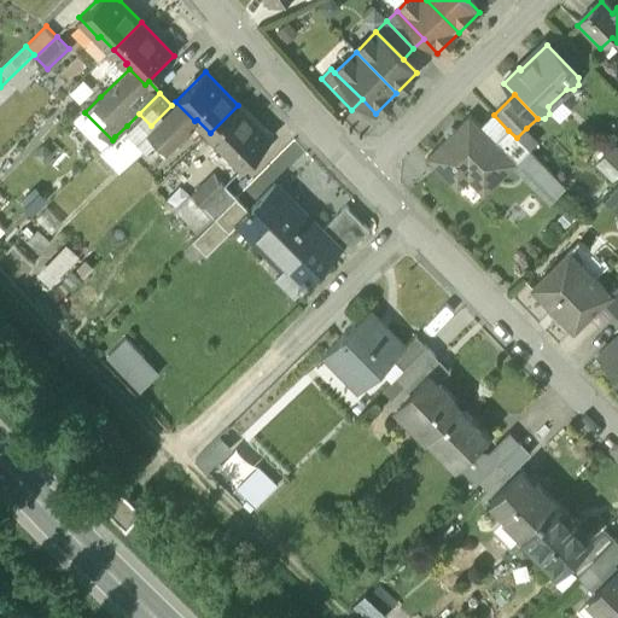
[(151,126),(158,134),(173,121),(184,132),(194,121),(175,101),(172,105),(151,126)]
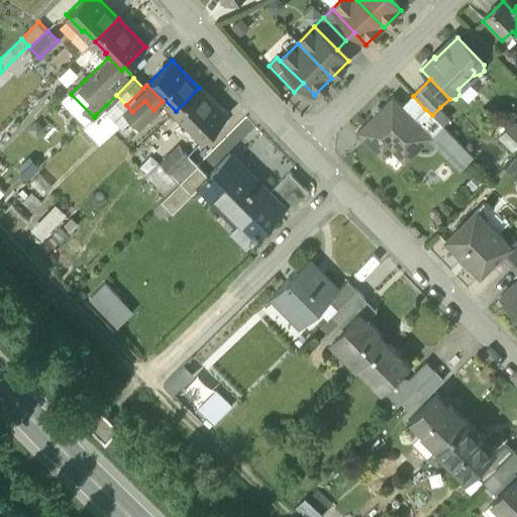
[(199,88),(176,111),(187,122),(185,124),(201,140),(226,116),(199,88)]
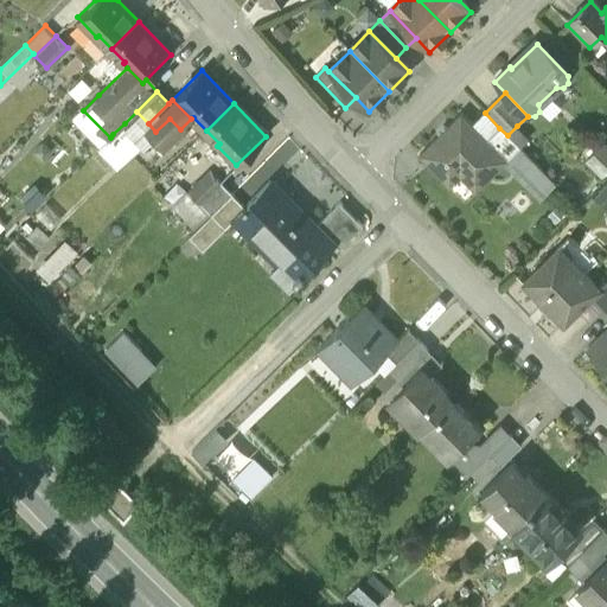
[(148,123),(136,112),(125,123),(134,133),(144,144),(155,132),(148,123)]
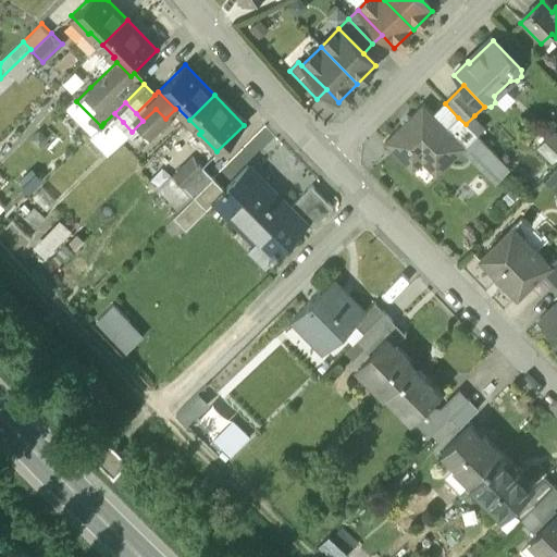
[(422,106),(384,144),(412,173),(428,157),(442,171),(465,149),(445,130),(422,106)]
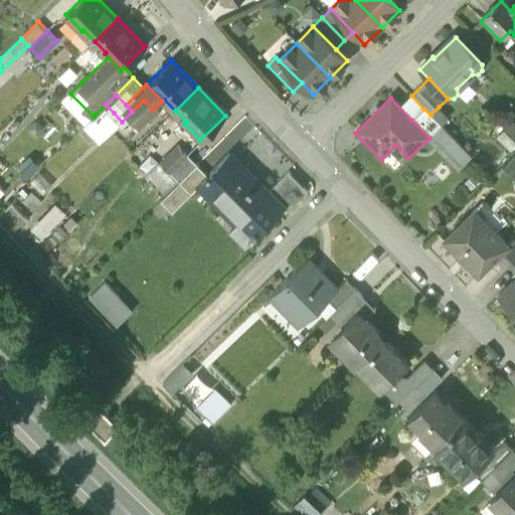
[(106,105),(96,114),(104,122),(114,113),(106,105)]
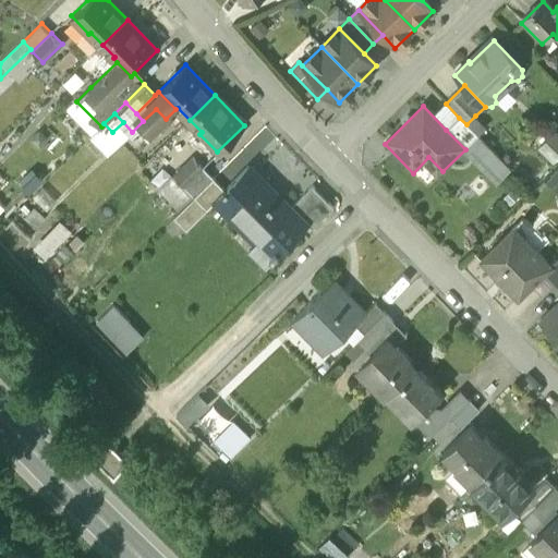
[(466,124),(477,137),(487,128),(475,116),(466,124)]
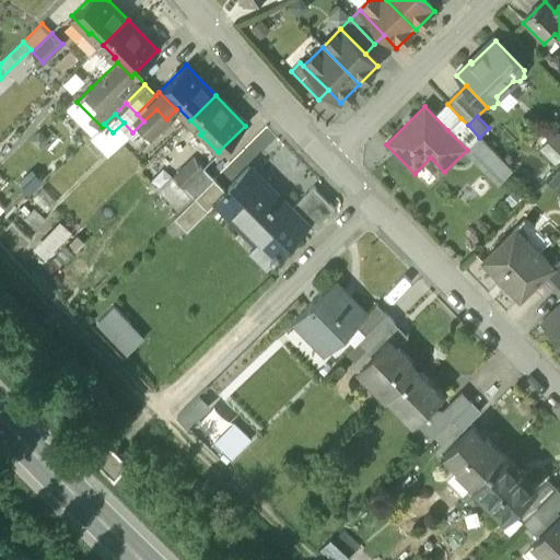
[(468,125),(461,118),(447,130),(467,150),(479,138),(468,125)]
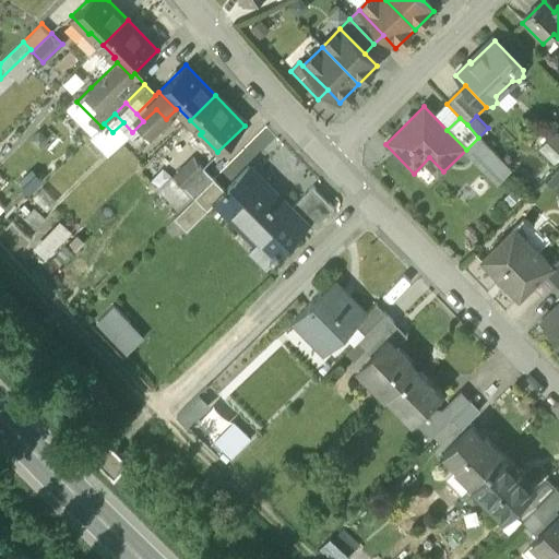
[(123,122),(113,132),(121,142),(132,132),(123,122)]
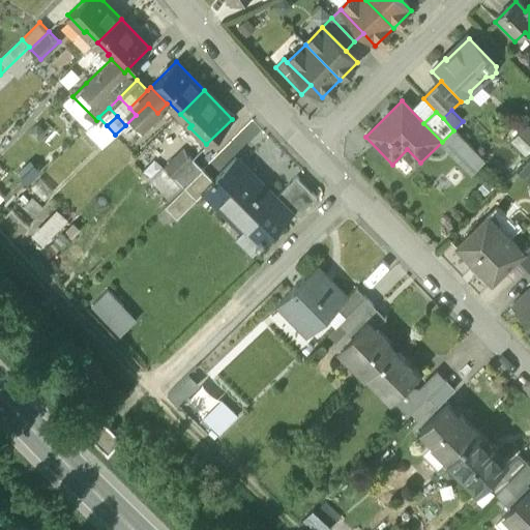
[(102,147),(115,135),(107,125),(98,117),(96,120),(86,129),(102,147)]
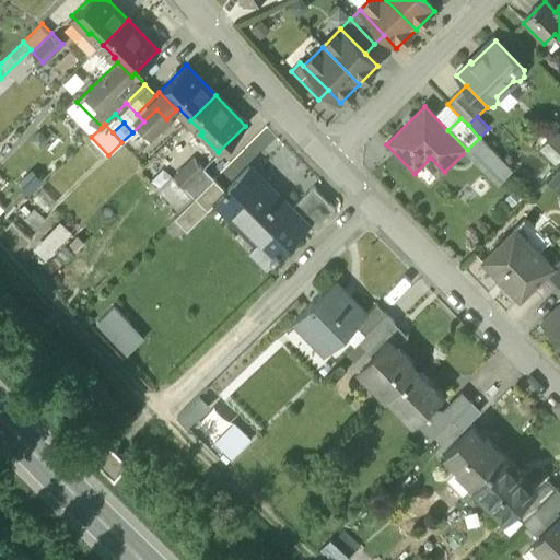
[(539,151),(555,166),(559,161),(559,137),(557,133),(539,151)]
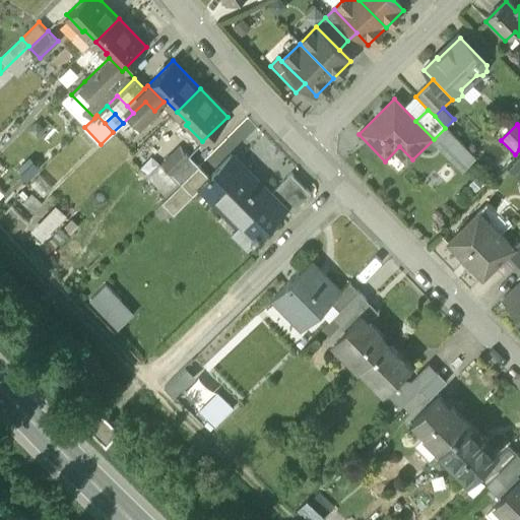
[(190,156),(180,146),(161,164),(172,175),(189,156),(190,156)]
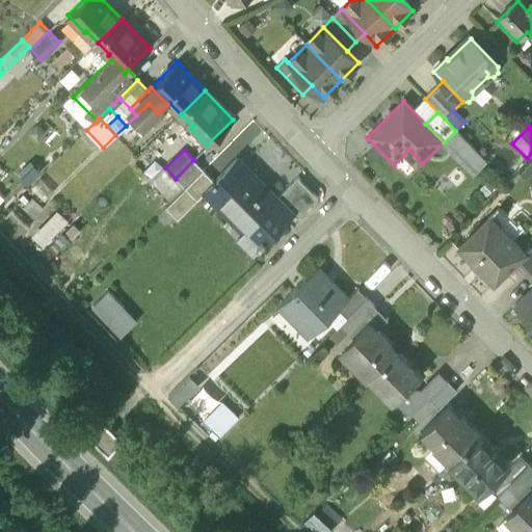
[(277,200),(236,158),(214,180),(205,189),(206,190),(246,231),(277,200)]
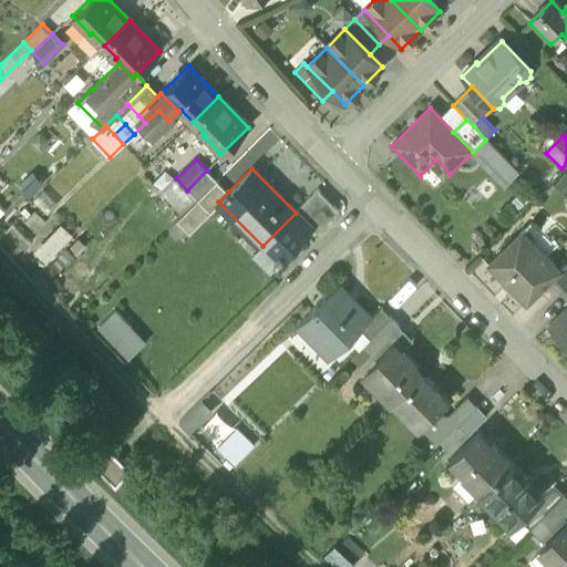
[(216,181),(206,171),(187,191),(197,199),(216,181)]
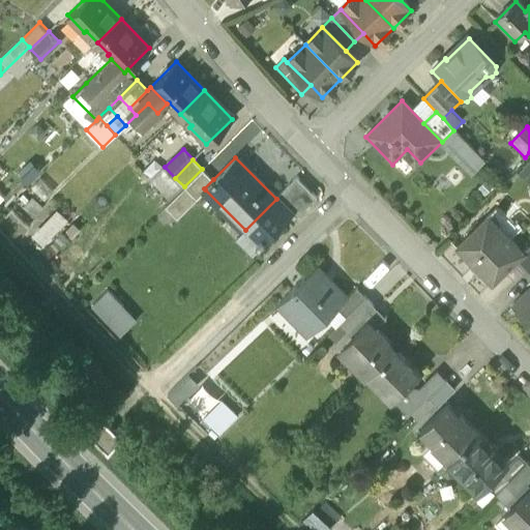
[(529,159),(518,172),(529,184),(529,159)]
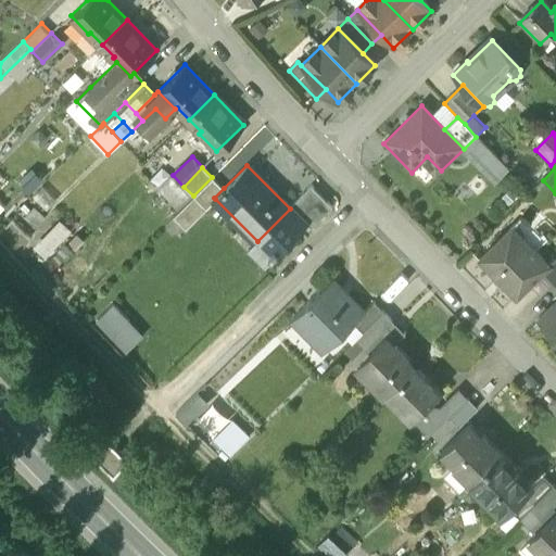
[(159,190),(178,210),(193,196),(184,187),(173,175),(159,190)]
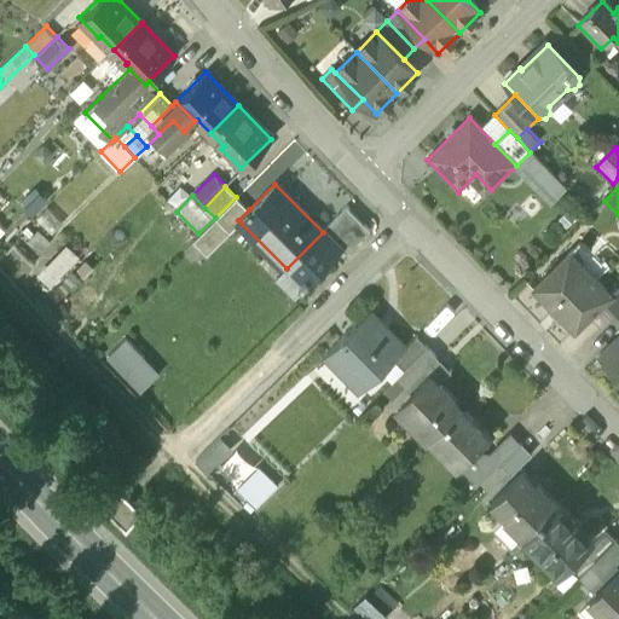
[(236,197),(215,218),(229,232),(239,221),(238,220),(249,209),(236,197)]
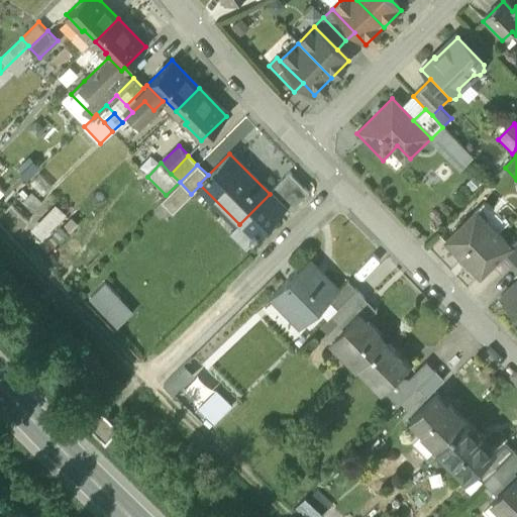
[(286,178),(270,194),(286,211),(290,215),(307,198),(286,178)]
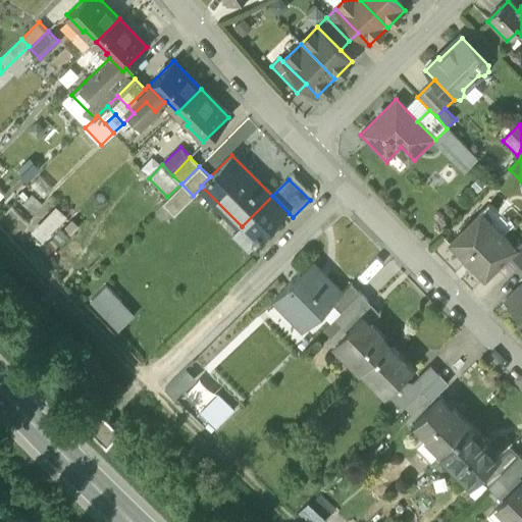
[(174,214),(193,196),(181,184),(167,197),(162,202),(174,214)]
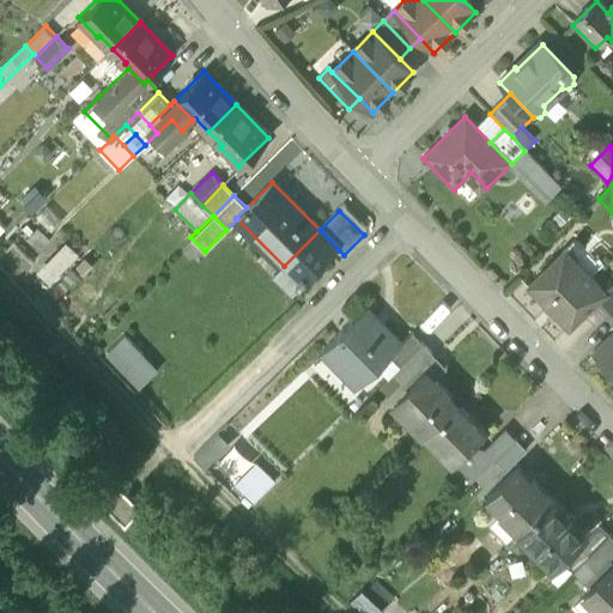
[(320,230),(284,266),(277,273),(297,293),(339,250),(320,230)]
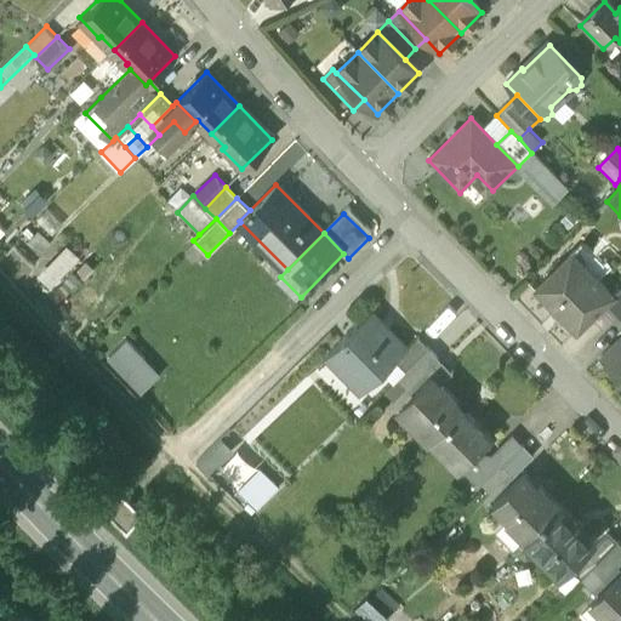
[(67,250),(43,272),(53,284),(78,261),(67,250)]
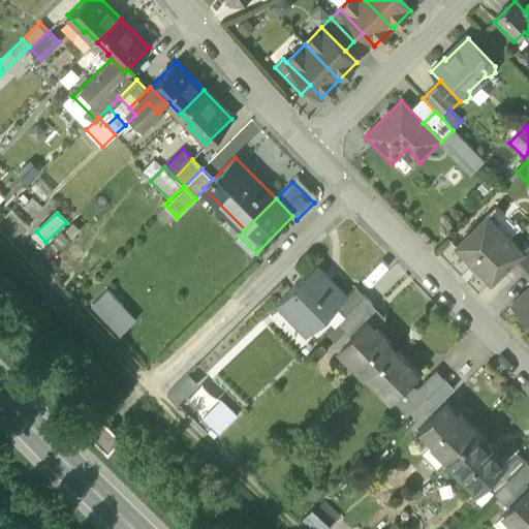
[(505,244),(484,221),(456,248),(491,284),(504,271),(516,260),(522,254),(521,253),(509,241),(505,244)]
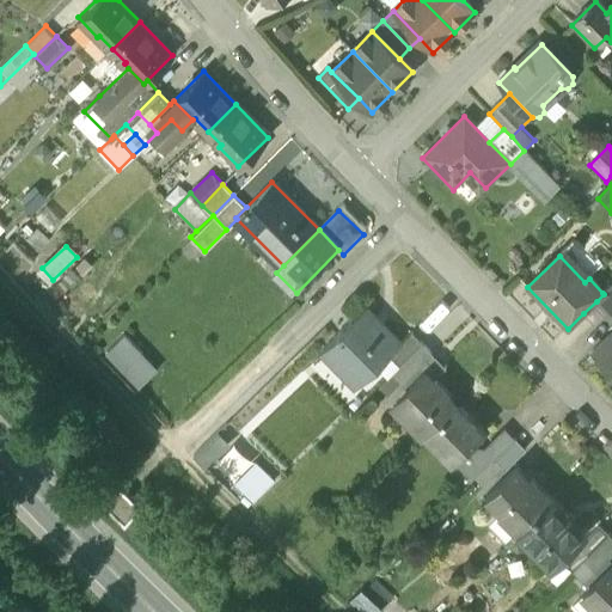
[(611,283),(603,293),(604,294),(597,301),(609,313),(611,308),(611,283)]
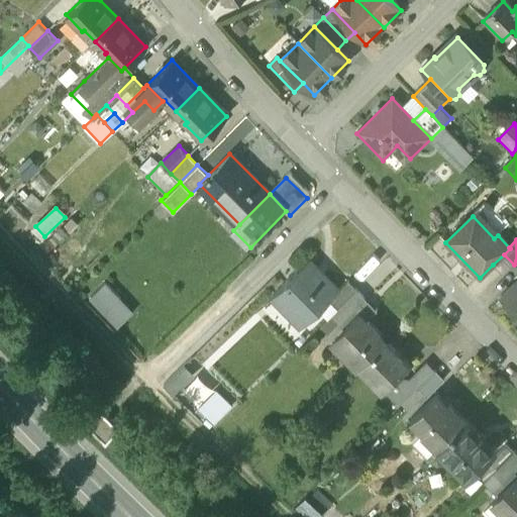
[(504,254),(493,265),(502,276),(514,265),(504,254)]
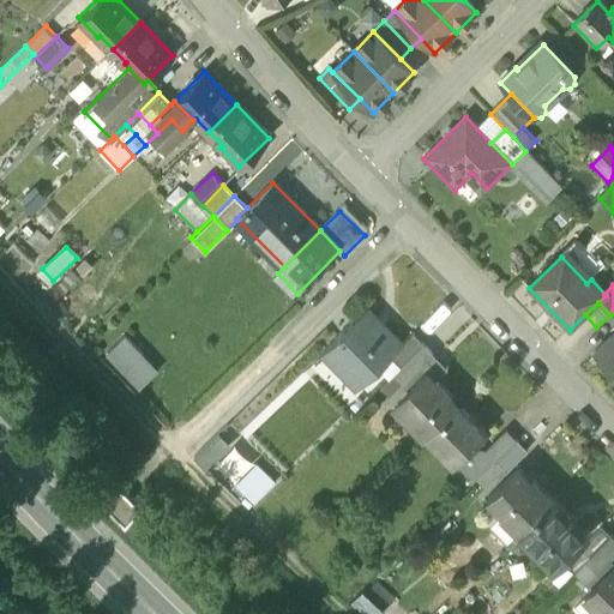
[(356,387),(386,359),(398,347),(365,312),(323,353),(356,387)]
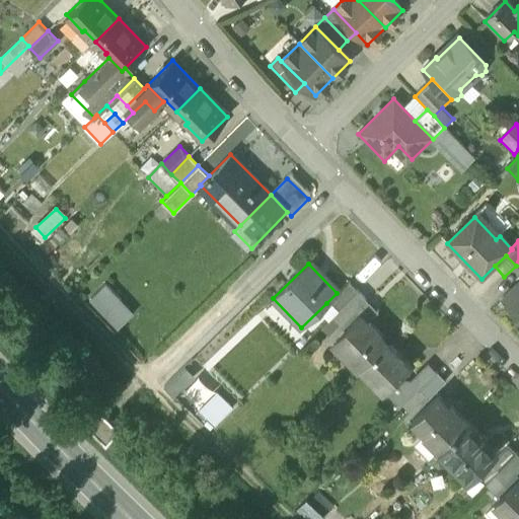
[(326,303),(336,312),(358,290),(349,281),(337,293),(326,303)]
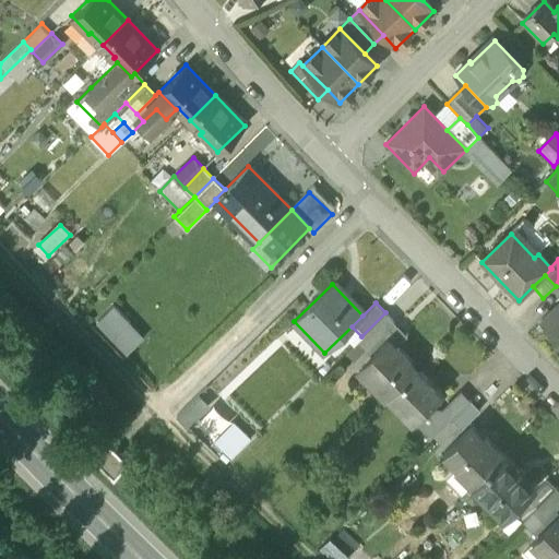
[(558,302),(539,322),(558,342),(558,302)]
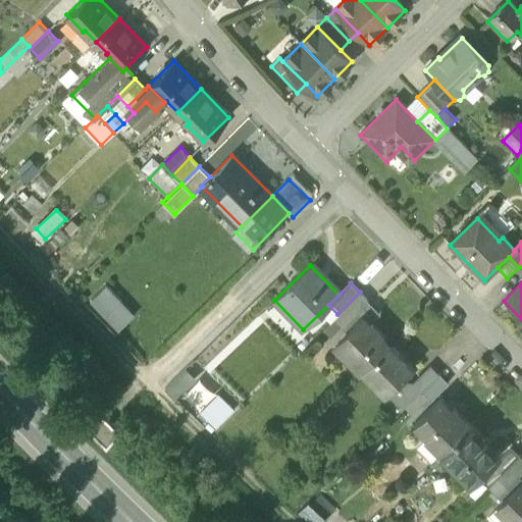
[(118,331),(136,316),(106,286),(90,303),(118,331)]
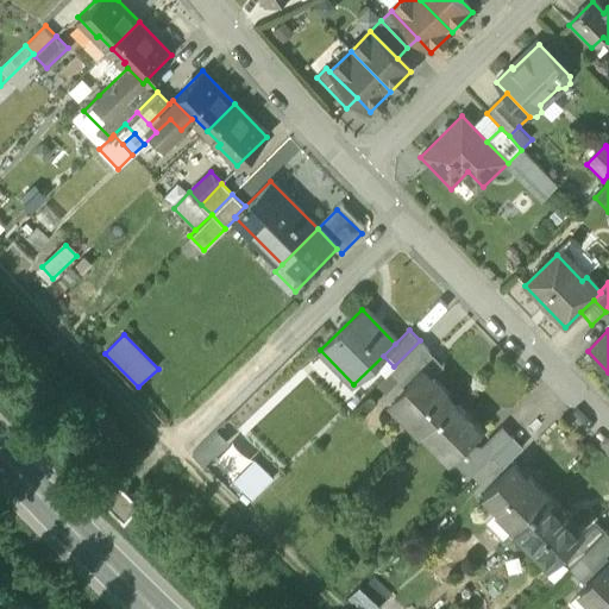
[(394,366),(408,382),(422,368),(432,377),(444,365),(420,340),(394,366)]
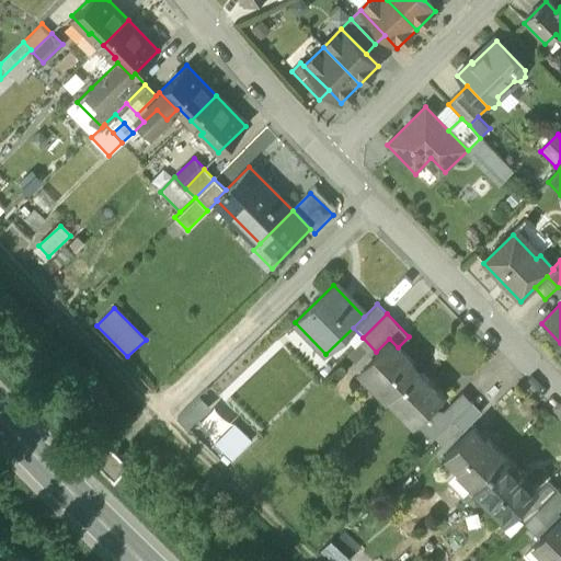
[(361,366),(390,397),(419,369),(398,347),(389,339),(376,352),(361,366)]
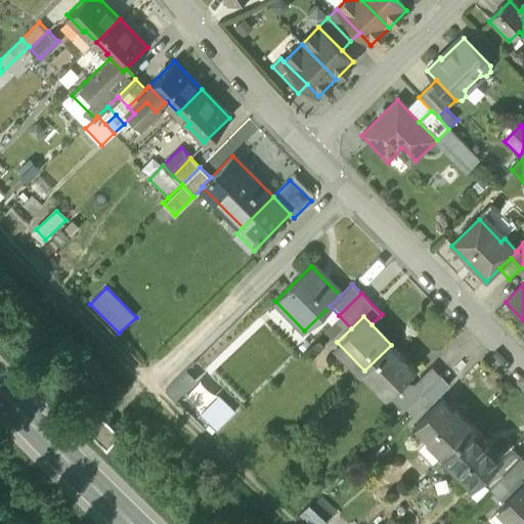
[(415,368),(391,345),(364,370),(388,395),(402,382),(415,368)]
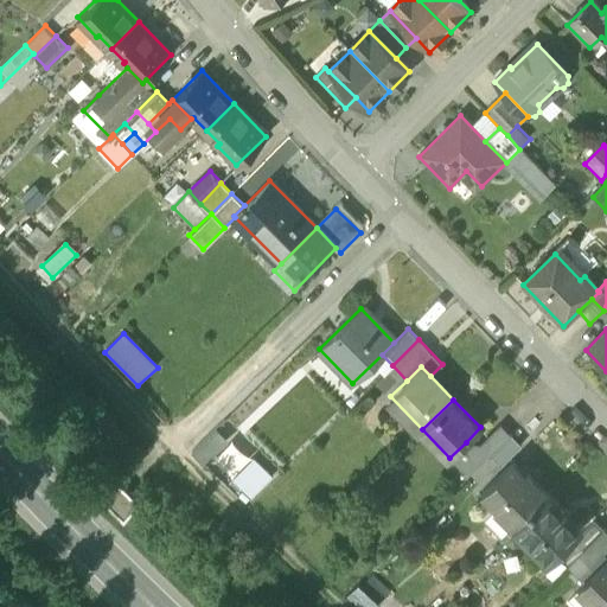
[(466,442),(449,458),(468,477),(470,474),(491,454),(513,433),(503,422),(480,445),(466,442)]
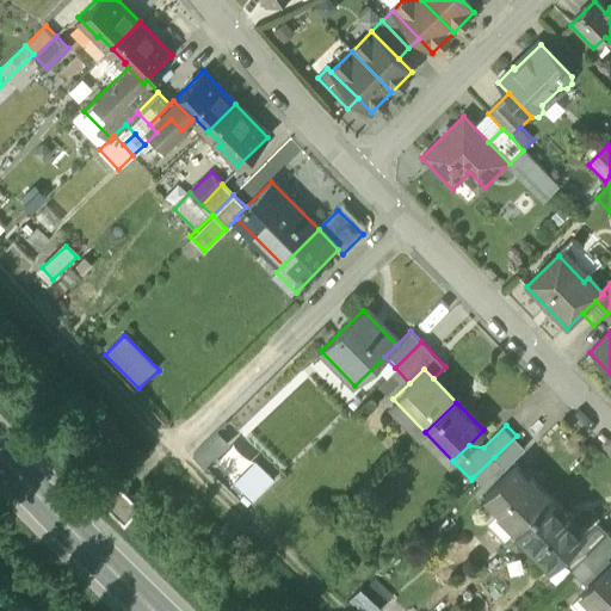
[(217,431),(192,456),(205,469),(232,444),(217,431)]
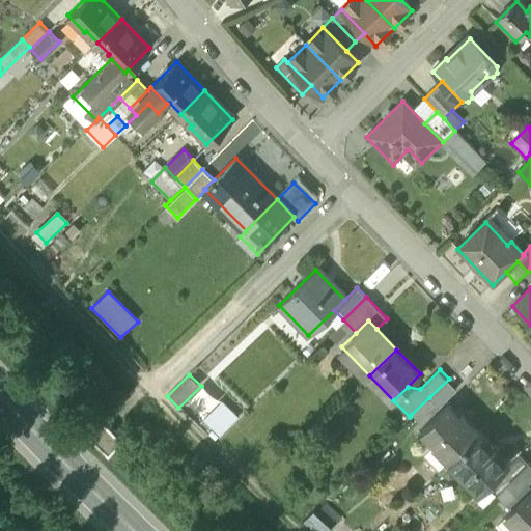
[(429,397),(439,408),(458,388),(449,379),(429,397)]
